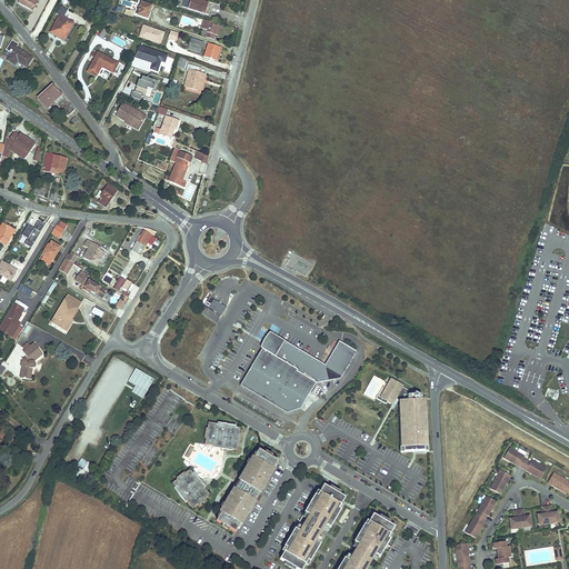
[(20,0),(18,5),(32,13),(38,3),(31,0),(20,0)]
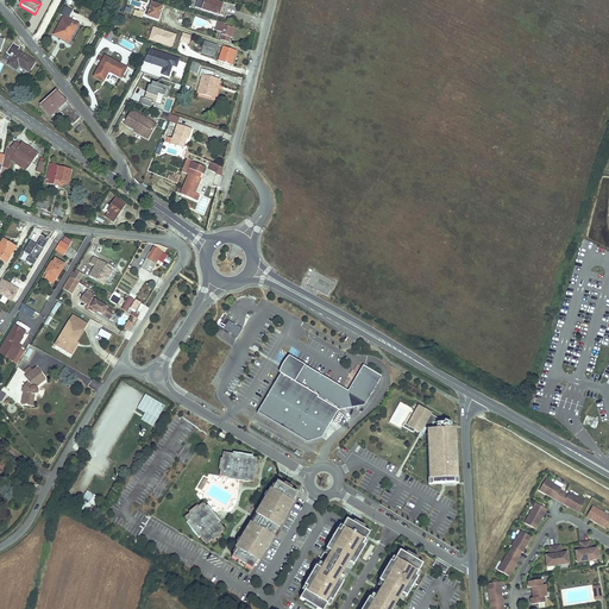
[(205,0),(203,0),(201,11),(219,16),(221,5),(205,0)]
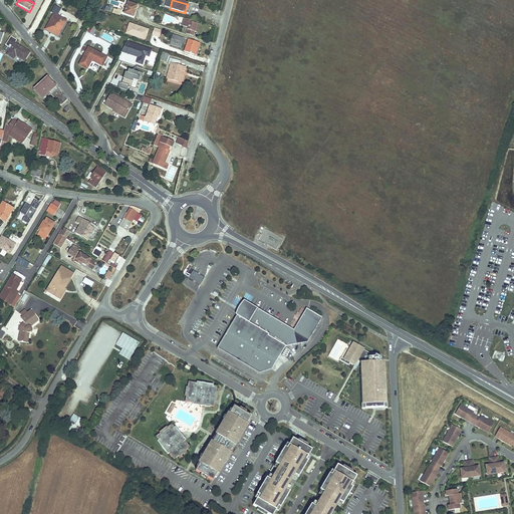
[(126,3),(123,13),(133,16),(136,6),(126,3)]
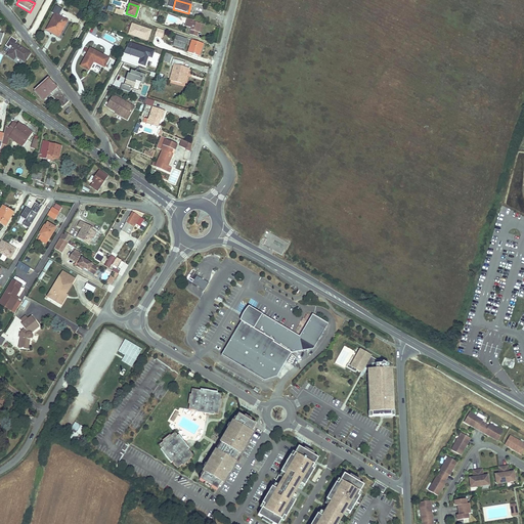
[(55,15),(46,30),(52,34),(53,32),(60,36),(69,22),(60,16),(63,9),(56,5),(52,13),(55,15)]
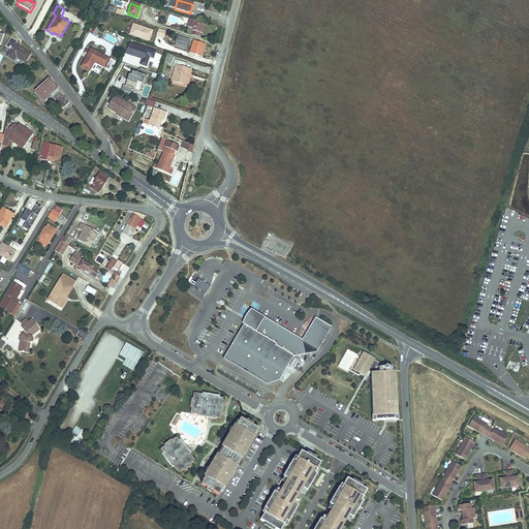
[(204,23),(190,18),(187,26),(194,28),(191,35),(199,37),(204,23)]
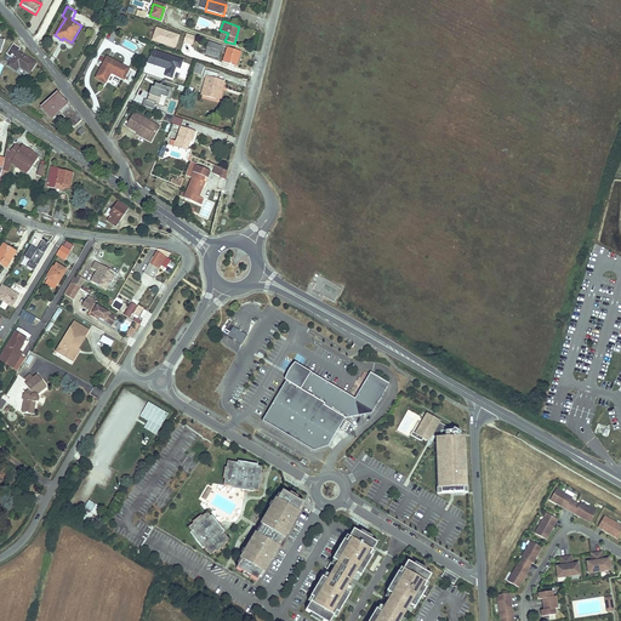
[(13,45),(7,56),(7,57),(13,60),(9,67),(18,73),(21,69),(30,75),(38,64),(20,52),(21,50),(13,45)]
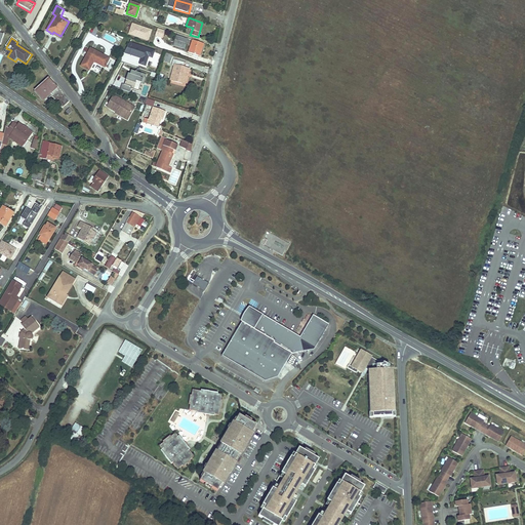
[(203,43),(192,40),(188,54),(196,56),(199,49),(201,49),(203,43)]
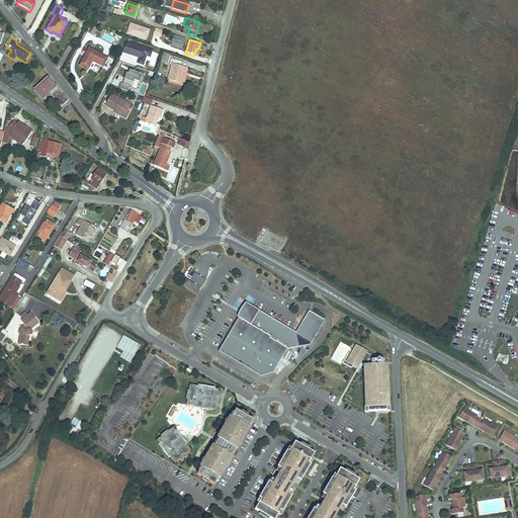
[(148,57),(150,51),(128,44),(123,54),(135,57),(135,56),(137,57),(137,58),(140,59),(138,64),(144,67),(148,57)]
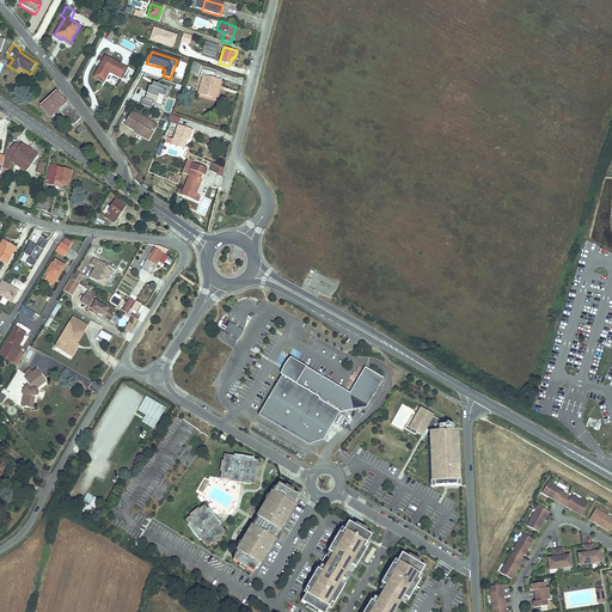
[(105,57),(95,78),(105,83),(110,74),(123,80),(129,69),(105,57)]
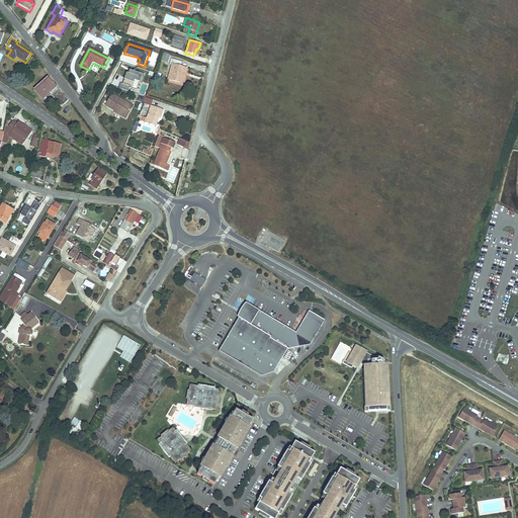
[(168,63),(170,55),(164,53),(162,61),(168,63)]
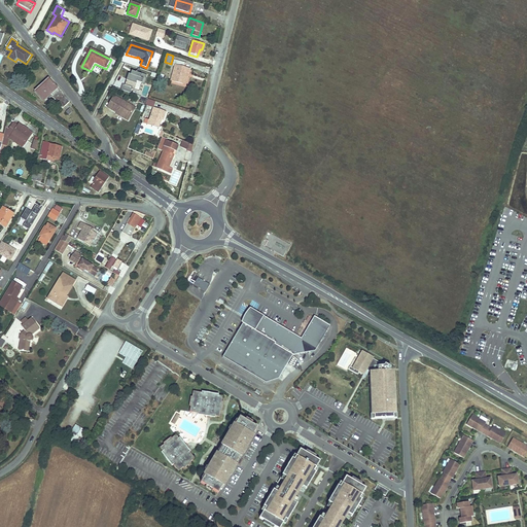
[(172,80),(184,83),(188,68),(184,67),(186,63),(175,60),(174,64),(176,65),(172,80)]
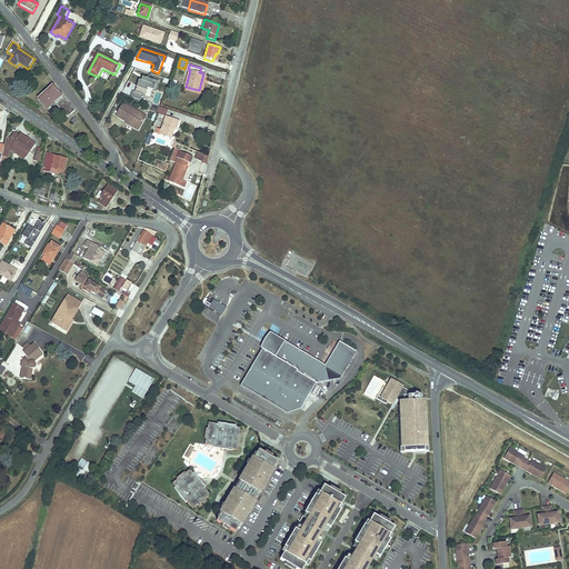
[(131,90),(130,96),(141,99),(142,96),(142,93),(145,95),(148,86),(156,89),(157,83),(158,80),(149,78),(149,79),(141,77),(140,80),(138,79),(135,91),(131,90)]
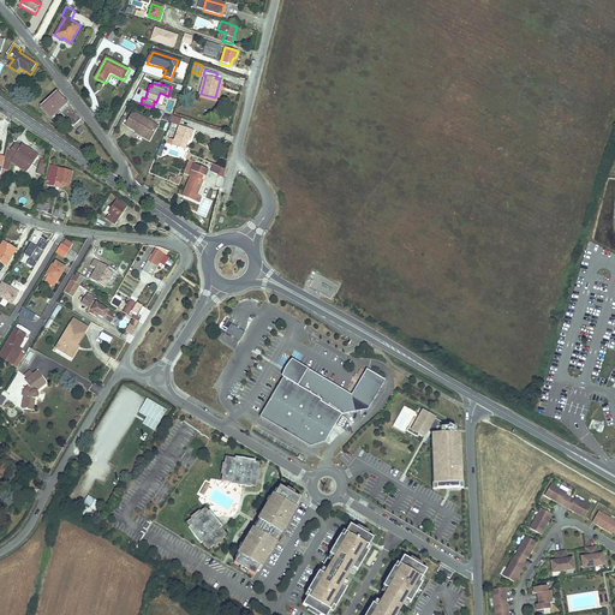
[(171,90),(169,90),(168,96),(160,93),(156,102),(154,101),(154,103),(162,106),(165,97),(168,99),(171,90)]
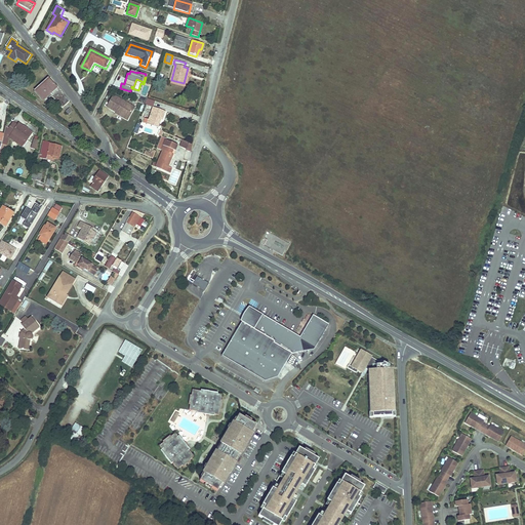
[(48,80),(35,91),(44,102),(50,95),(63,109),(69,103),(48,80)]
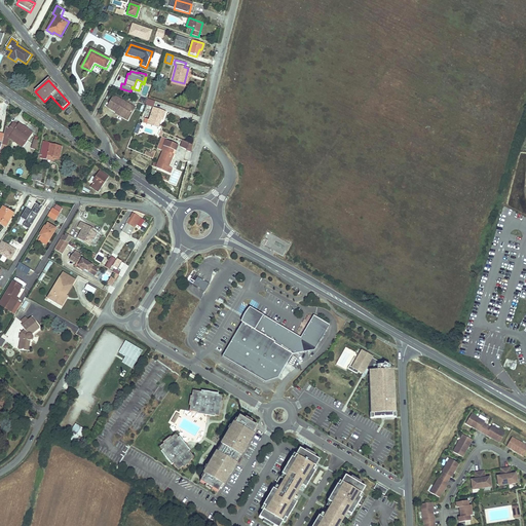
[(136,109),(114,96),(108,107),(117,113),(123,117),(123,118),(127,121),(136,109)]
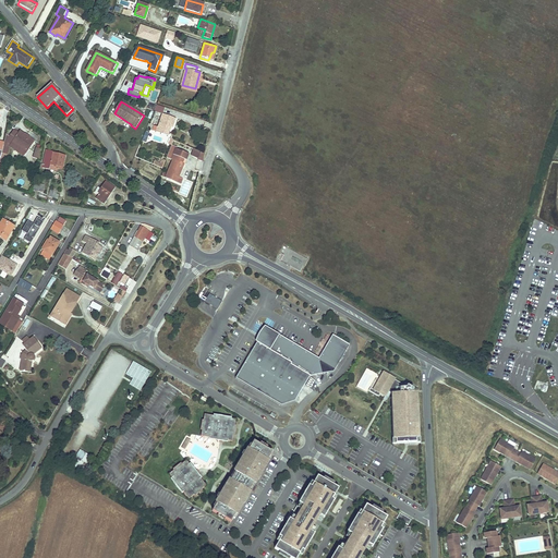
[(176,119),(176,118),(162,113),(158,126),(154,124),(153,130),(168,134),(171,126),(173,126),(173,124),(176,119)]
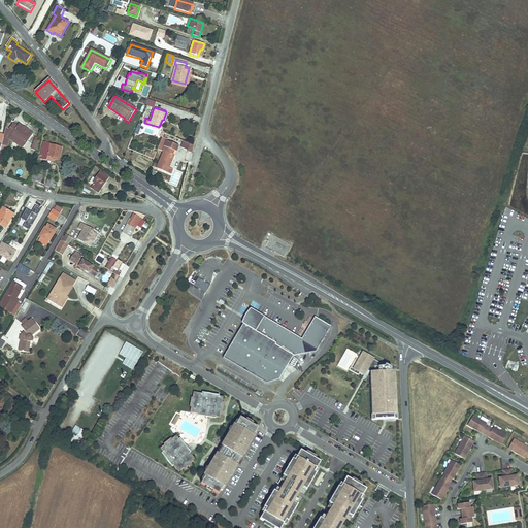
[(19,125),(12,135),(22,141),(19,145),(24,149),(26,144),(32,135),(19,125)]
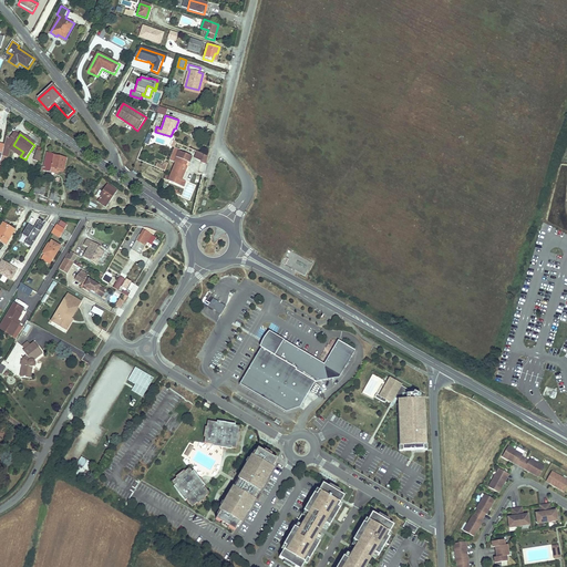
[(166,176),(164,179),(184,187),(185,183),(186,182),(182,179),(187,168),(185,168),(187,164),(188,165),(192,158),(192,156),(179,151),(181,150),(175,147),(169,160),(175,162),(169,177),(166,176)]
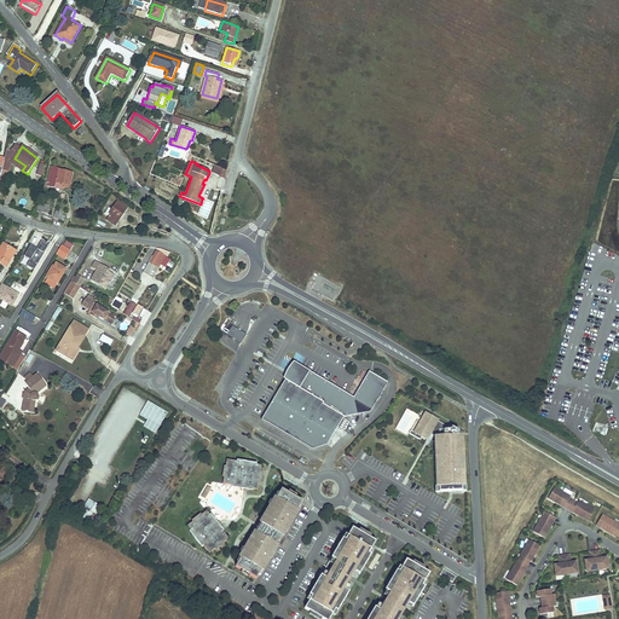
[(56,184),(70,186),(71,173),(57,171),(58,167),(51,166),(47,187),(55,190),(56,184)]
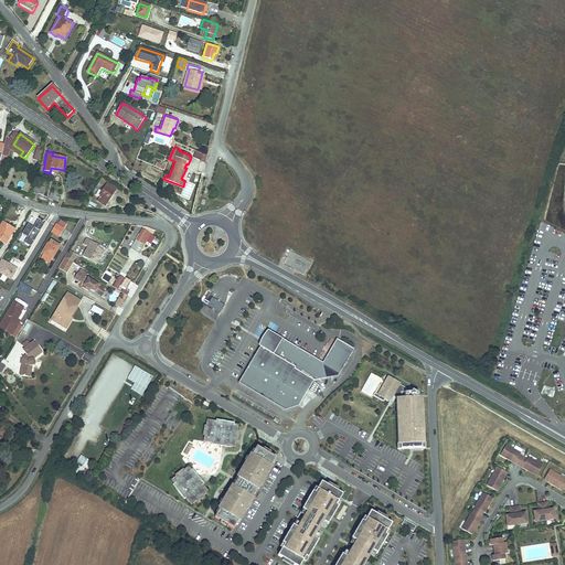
[(206,156),(196,151),(193,157),(201,160),(200,162),(205,162),(206,156)]
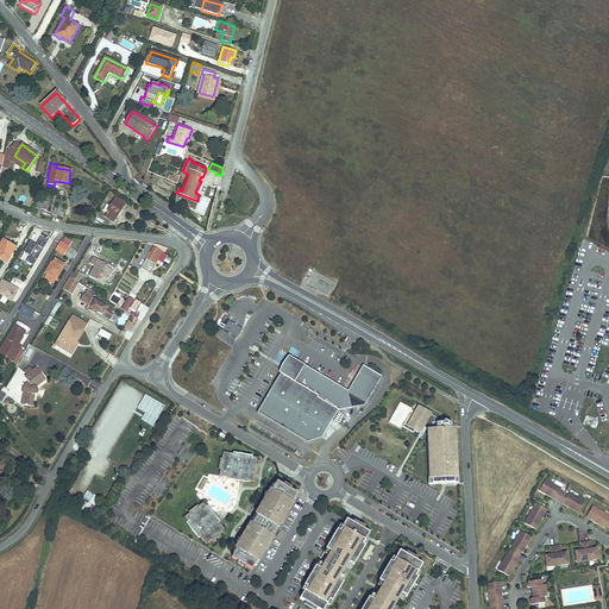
[(39,198),(38,208),(50,209),(51,202),(48,202),(48,198),(44,196),(43,199),(39,198)]
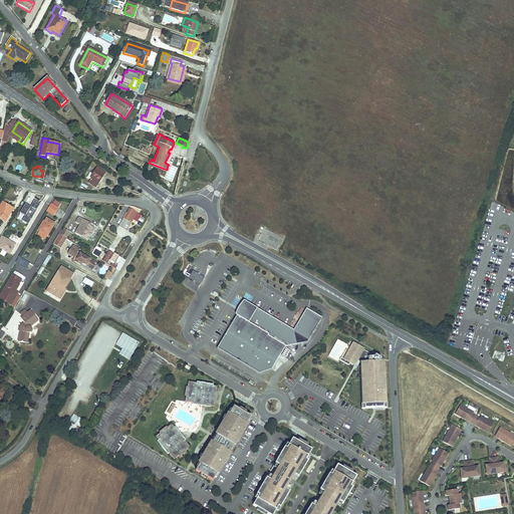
[(92,179),(88,184),(95,188),(105,173),(97,168),(91,178),(92,179)]
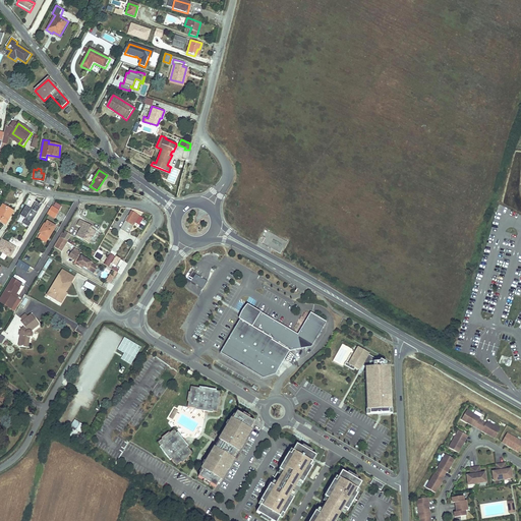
[(35,204),(32,209),(25,206),(17,222),(29,228),(40,207),(35,204)]
